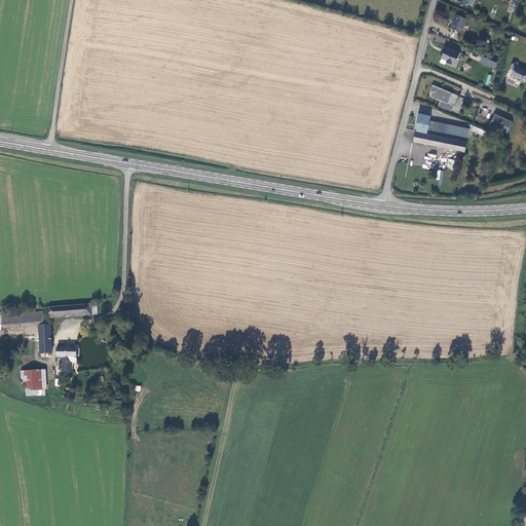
[(458,0),(456,4),(465,8),(468,0),(458,0)]
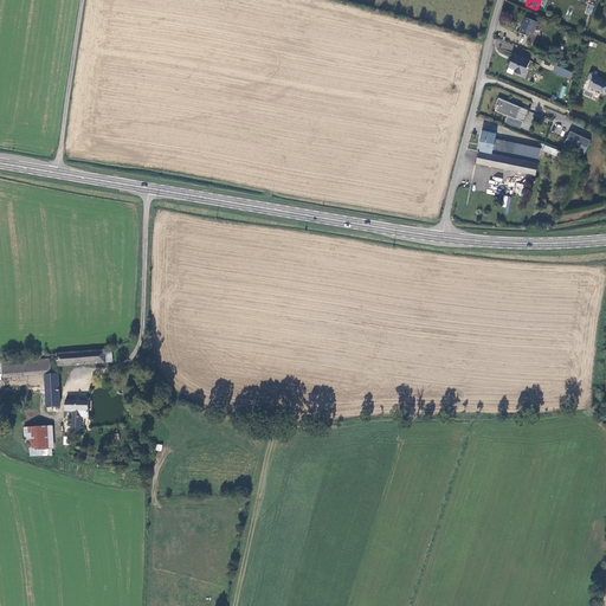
[(535,23),(524,18),(521,27),(522,27),(520,34),(529,38),(535,23)]
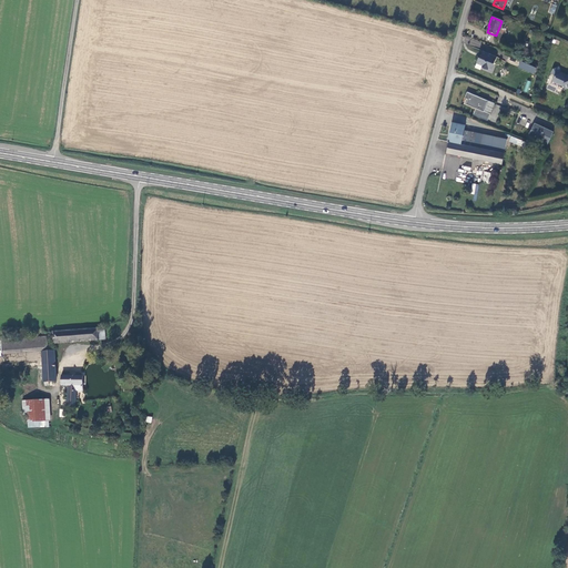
[(495,58),(482,52),(479,58),(478,57),(476,63),(482,66),(480,68),(487,71),(488,69),(490,63),(493,64),(495,58)]
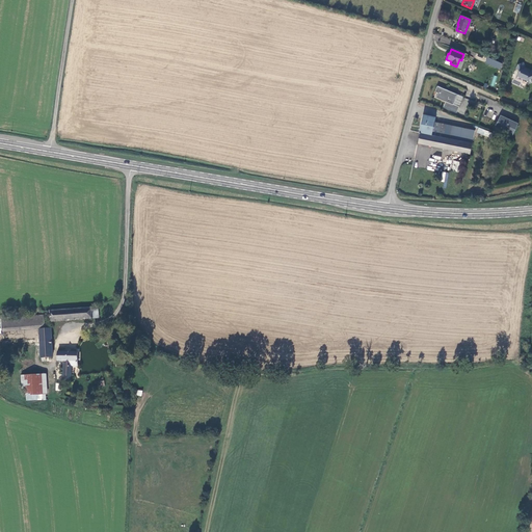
[(487,57),(485,63),(500,70),(503,63),(487,57)]
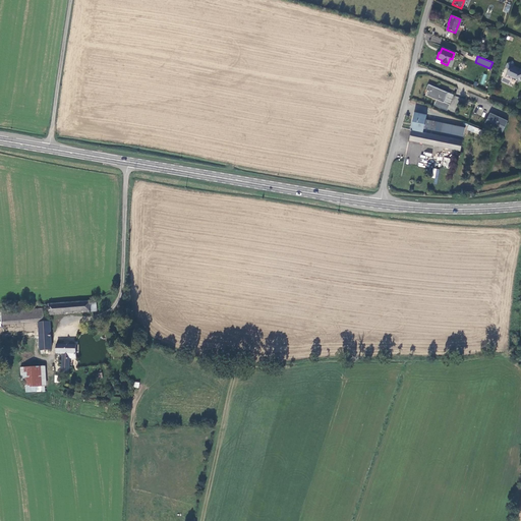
[(515,78),(517,81),(520,79),(520,67),(519,68),(519,69),(513,66),(511,61),(506,63),(504,68),(508,69),(505,74),(511,77),(513,77),(515,78)]
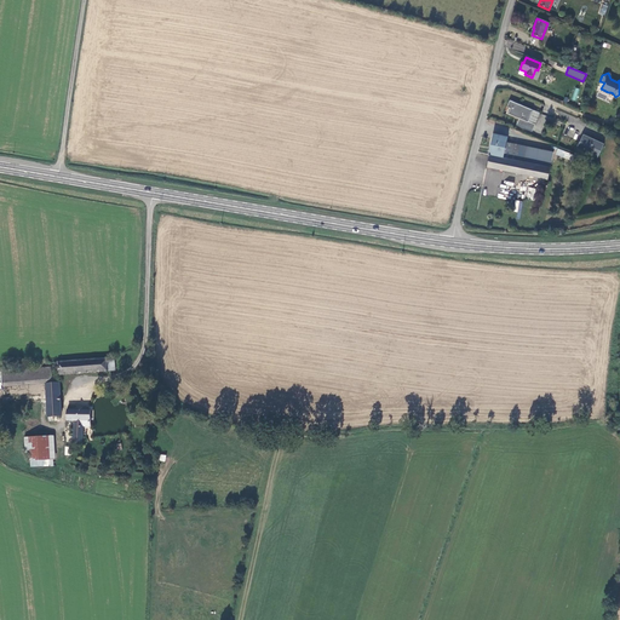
[(515,125),(523,128),(526,121),(530,110),(507,101),(505,107),(509,108),(506,114),(517,119),(515,125)]
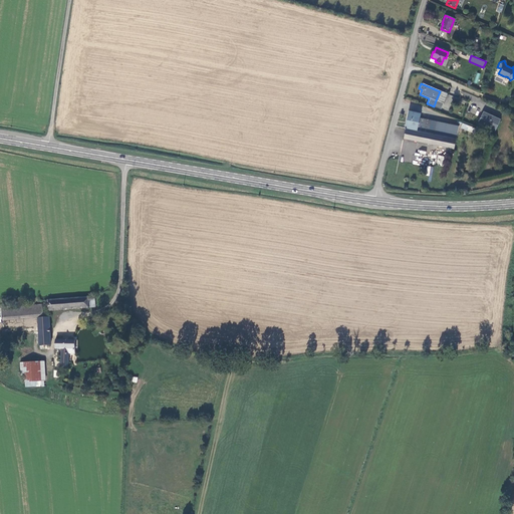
[(482,111),(477,122),(494,131),(499,119),(482,111)]
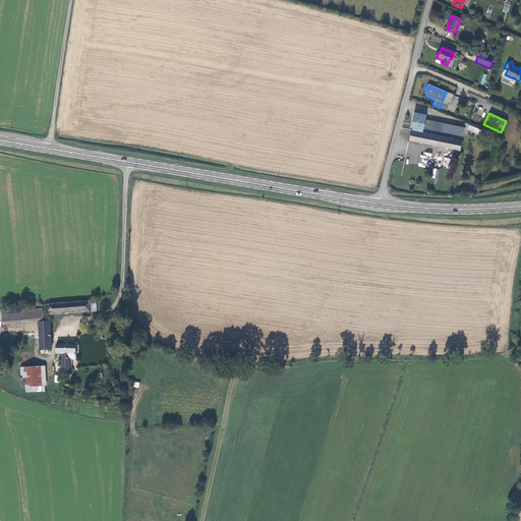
[(413,114),(410,131),(421,134),(424,122),(425,117),(413,114)]
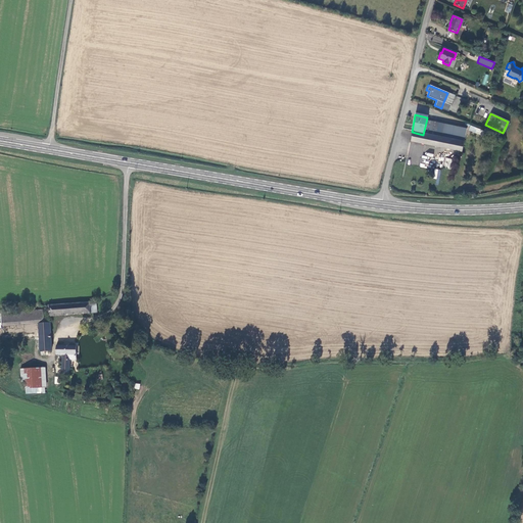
[(426,123),(423,135),(435,137),(438,125),(426,123)]
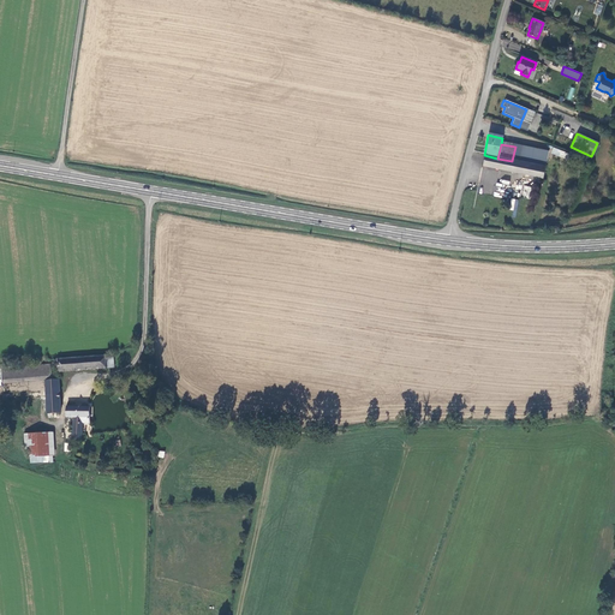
[(497,159),(484,155),(484,156),(485,156),(483,168),(542,180),(547,154),(520,148),(518,162),(512,161),(497,159)]
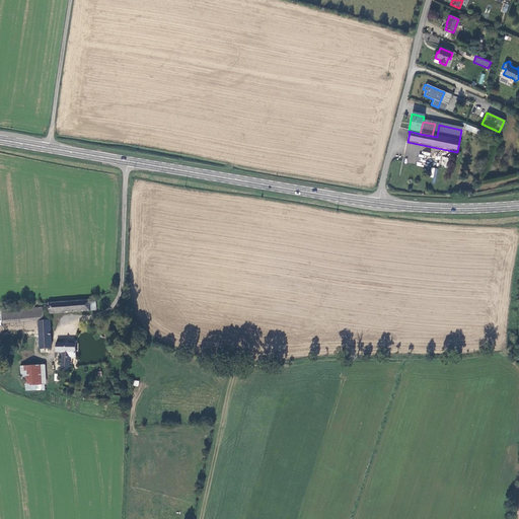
[(482,132),(466,125),(464,130),(479,136),(482,132)]
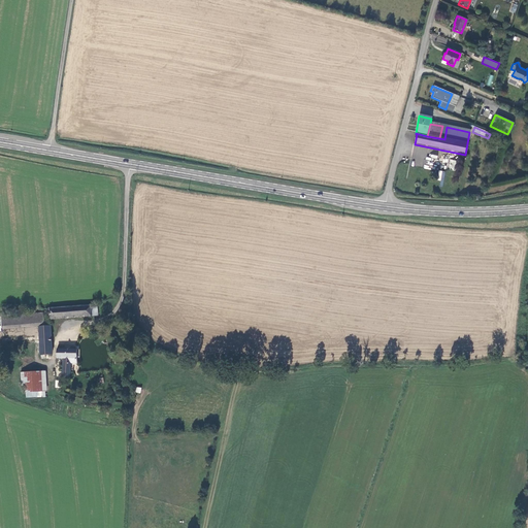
[(96,308),(48,311),(50,323),(97,319),(96,308)]
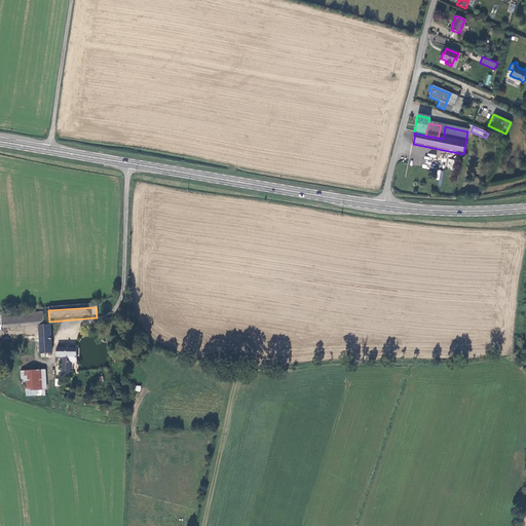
[(44,327),(43,314),(0,317),(1,330),(44,327)]
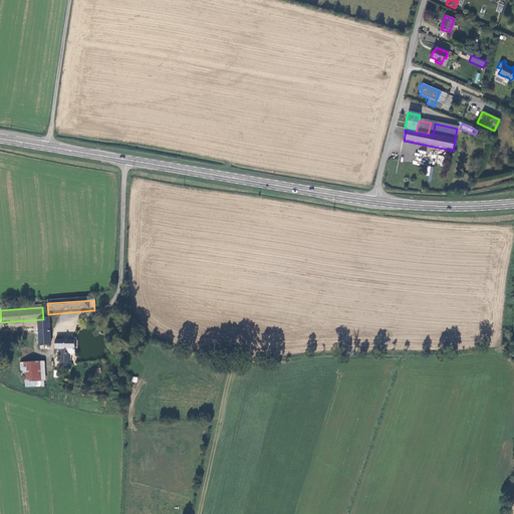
[(49,320),(38,320),(39,348),(50,347),(49,320)]
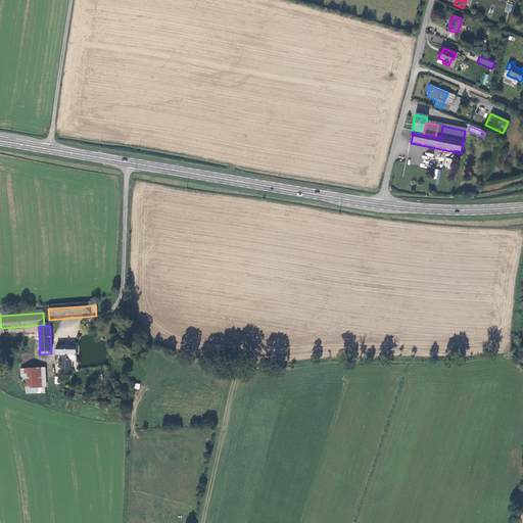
[(62,362),(69,362),(75,362),(76,349),(56,348),(56,358),(62,358),(62,362)]
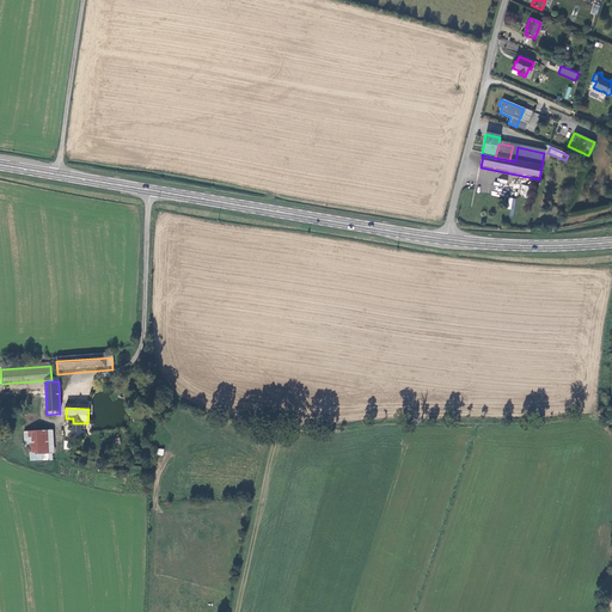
[(81,423),(73,423),(71,440),(79,441),(81,423)]
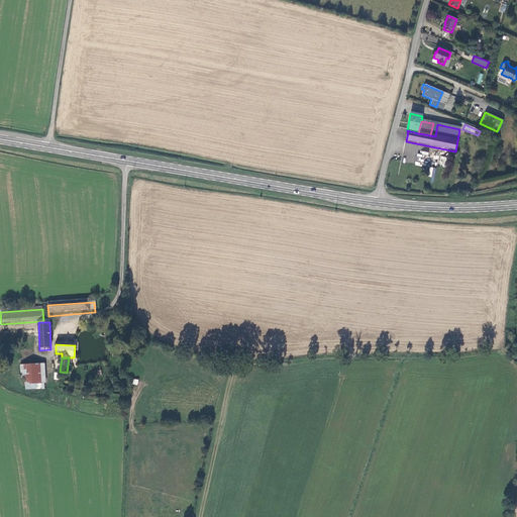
[(25,386),(40,385),(40,366),(24,366),(25,386)]
